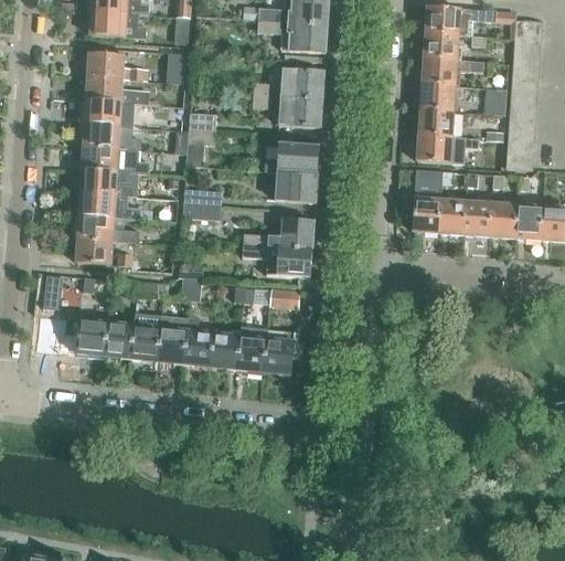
[(132,2),(132,0),(87,0),(87,10),(92,10),(125,12),(131,13),(147,14),(148,2),(132,2)]
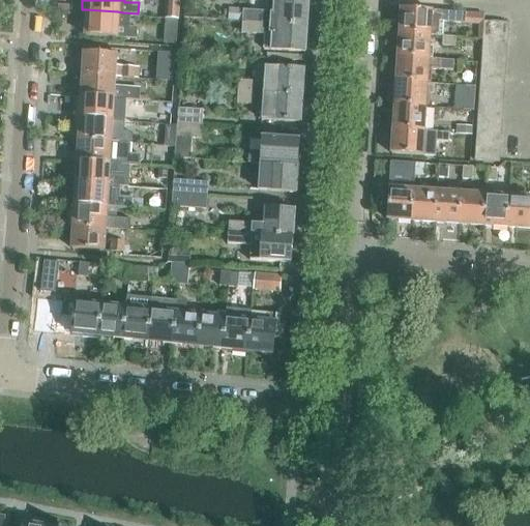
[(166,0),(165,16),(177,16),(177,0),(166,0)]
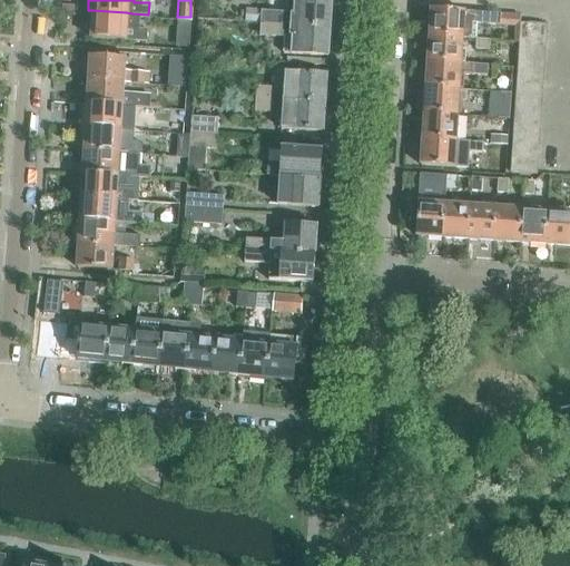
[(286,0),(286,9),(261,7),(259,18),(330,23),(331,0),(286,0)]
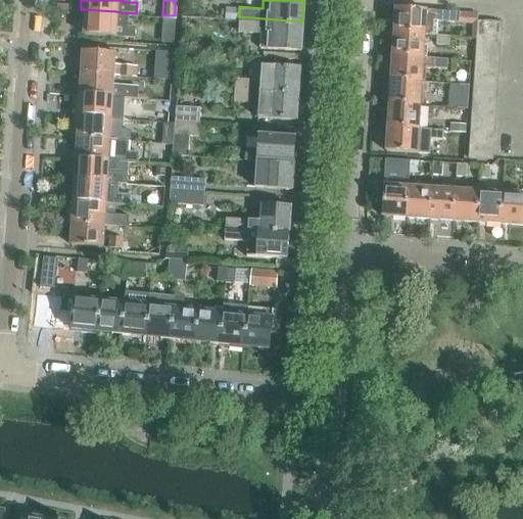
[(225,5),(225,15),(238,16),(239,6),(225,5)]
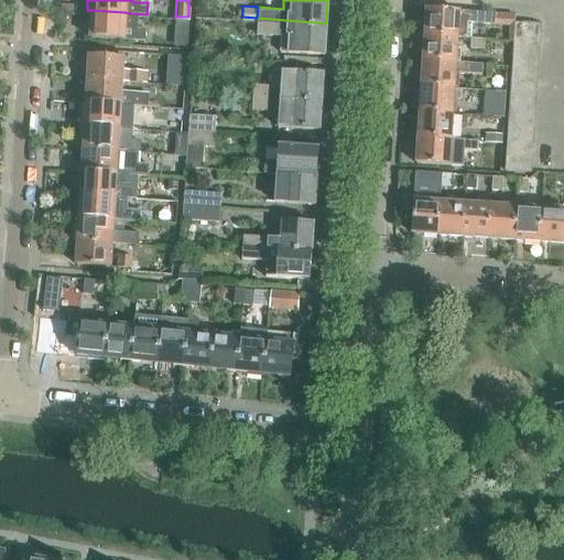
[(424,32),(457,34),(470,34),(472,19),(494,21),(495,10),(426,6),(424,32)]
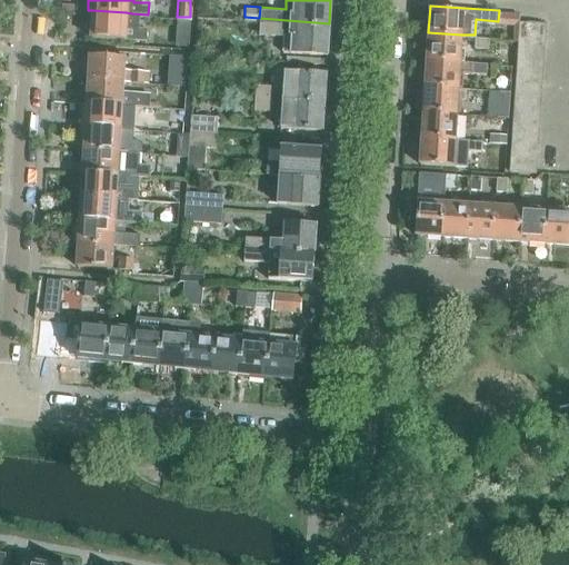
[(132,26),(132,13),(126,12),(92,10),(90,35),(147,38),(148,27),(132,26)]
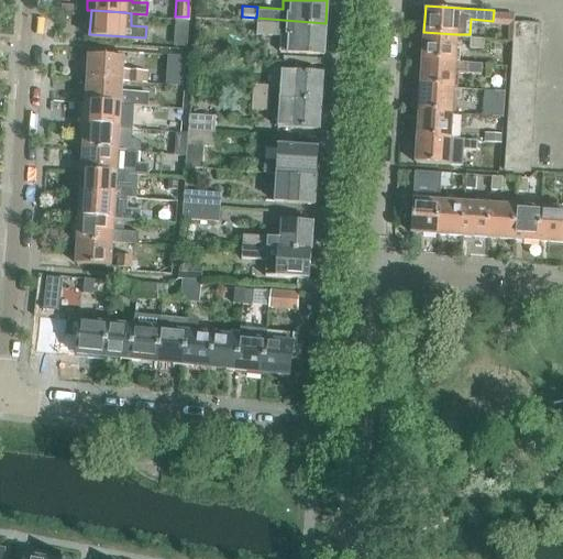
[(326,23),(256,18),(256,31),(280,33),(279,48),(294,50),(294,48),(323,51),(326,23)]
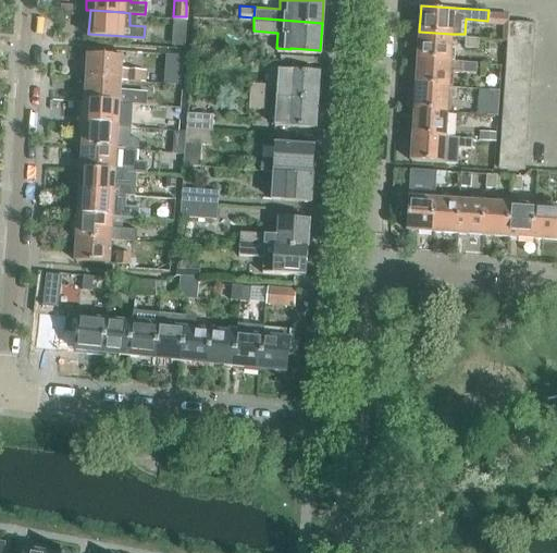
[(507,34),(532,36),(533,21),(508,20),(507,34)]
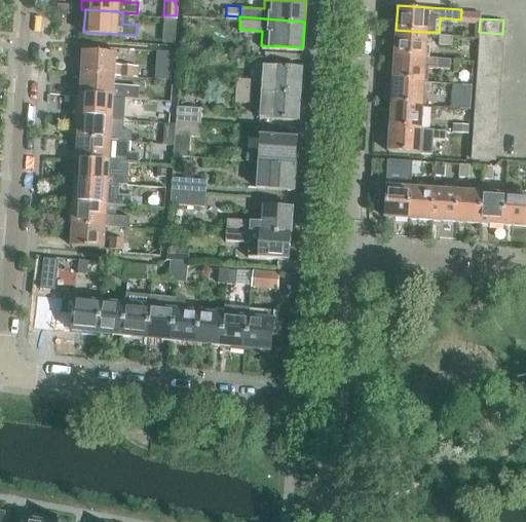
[(163,33),(173,34),(174,21),(164,20),(163,33)]
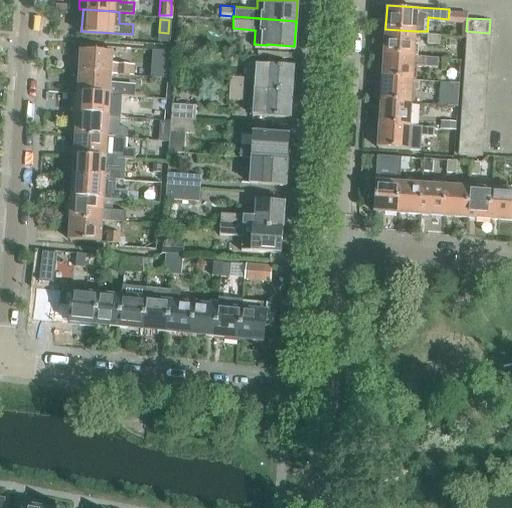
[(414,54),(417,54),(418,42),(415,42),(415,31),(385,29),(384,52),(414,54)]
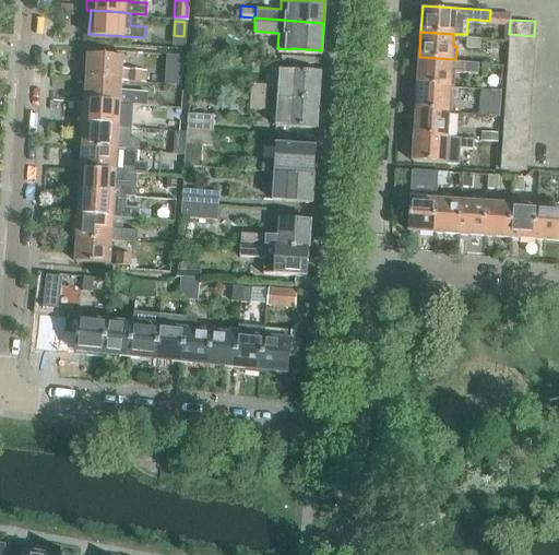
[(509,47),(534,49),(534,36),(509,34),(509,47)]
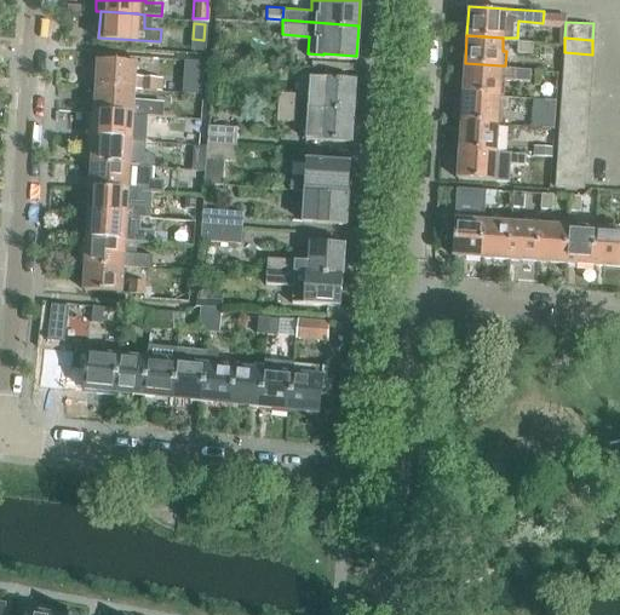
[(532,51),(532,39),(517,39),(516,50),(532,51)]
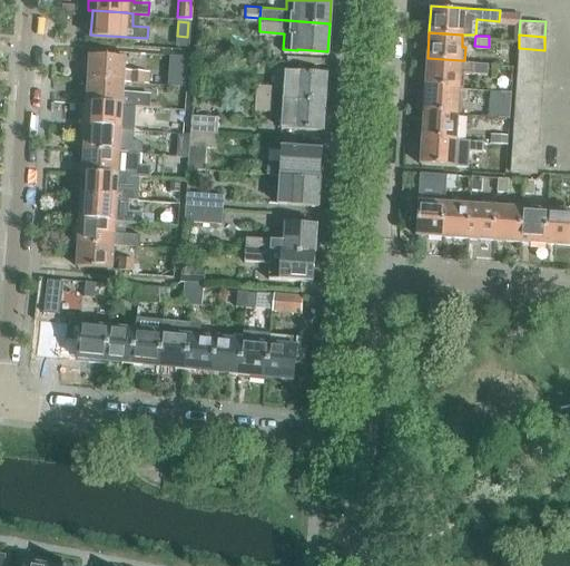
[(518,61),(543,64),(544,50),(519,48),(518,61)]
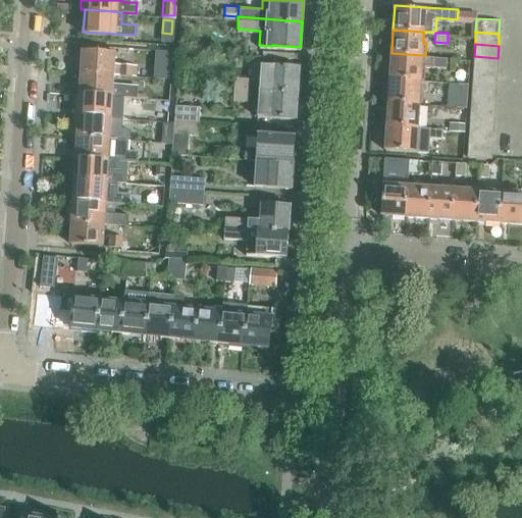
[(83,48),(82,70),(112,72),(118,73),(133,73),(134,63),(119,62),(113,61),(113,50),(83,48)]
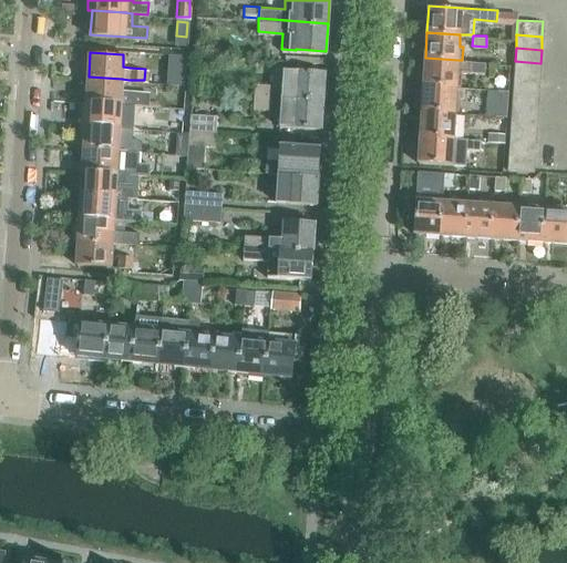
[(169,52),(167,82),(185,83),(187,53),(169,52)]
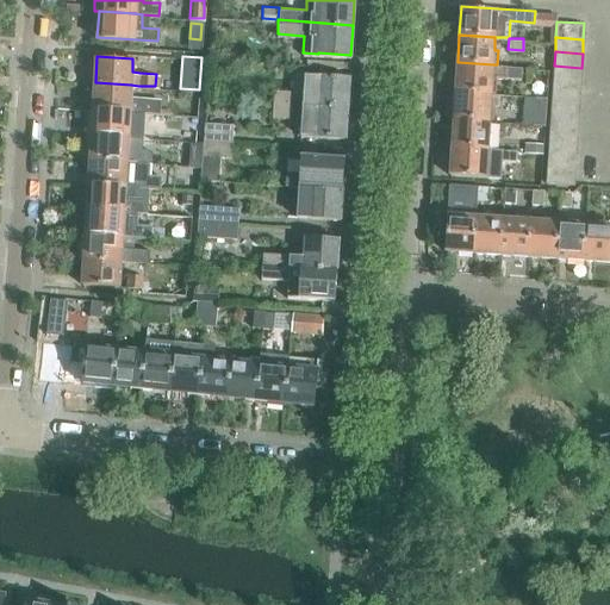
[(492,75),(521,78),(522,66),(497,64),(493,64),(458,62),(455,89),(491,92),(492,75)]
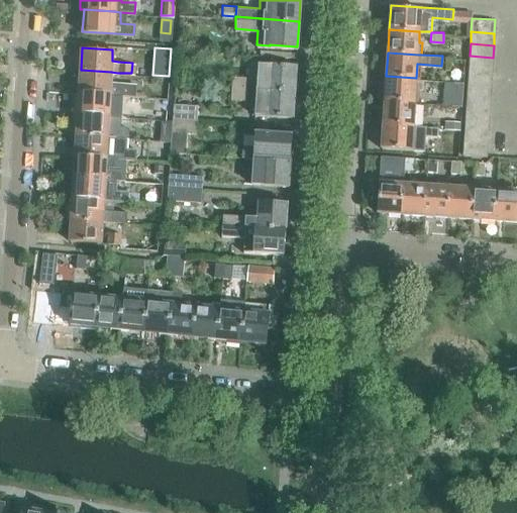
[(470,56),(469,68),(492,70),(493,58),(470,56)]
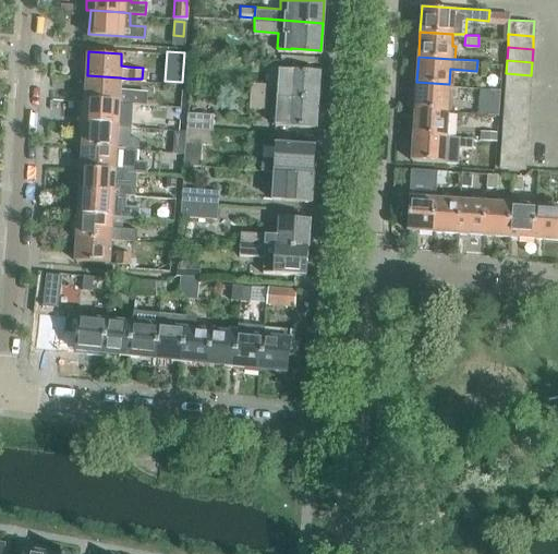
[(286,69),(284,84),(288,85),(288,95),(317,97),(319,69),(289,68),(289,69),(286,69)]
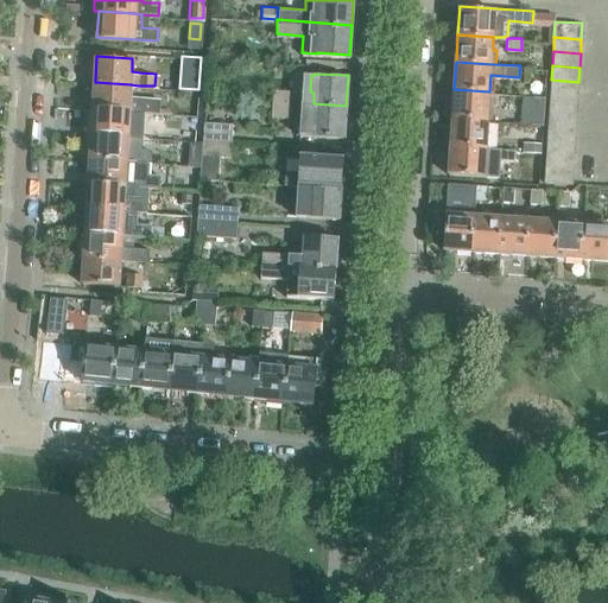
[(550,94),(577,96),(578,82),(551,80),(550,94)]
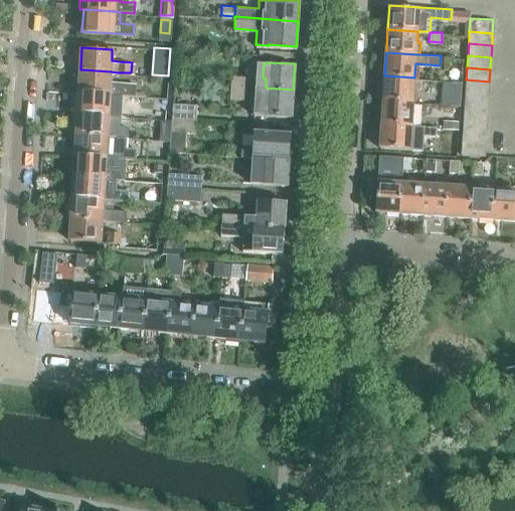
[(80,69),(78,91),(110,93),(116,94),(136,95),(137,83),(116,82),(110,81),(111,71),(80,69)]
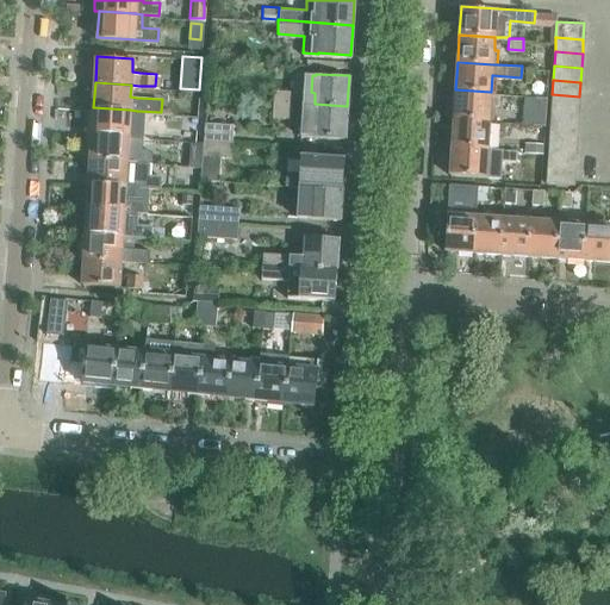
[(274,88),(273,101),(291,103),(291,89),(274,88)]
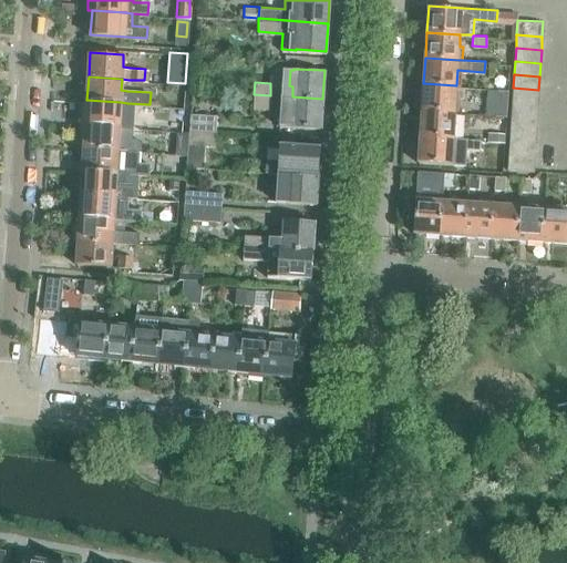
[(421,109),(455,111),(456,85),(423,83),(421,109)]
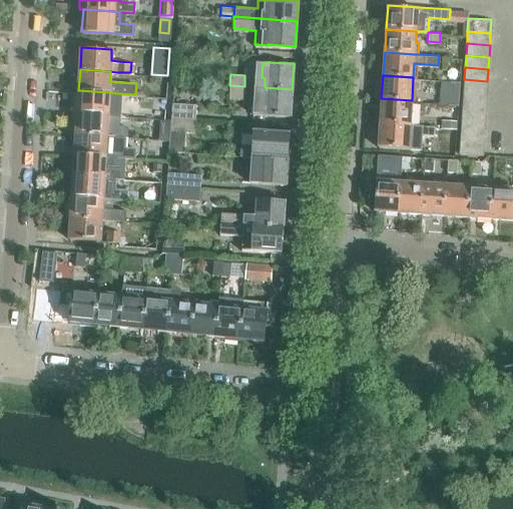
[(460,80),(450,79),(448,102),(458,103),(460,80)]
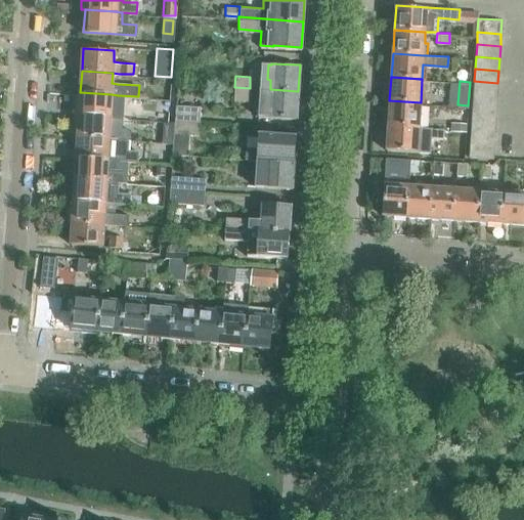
[(473,93),(497,95),(497,83),(474,81),(473,93)]
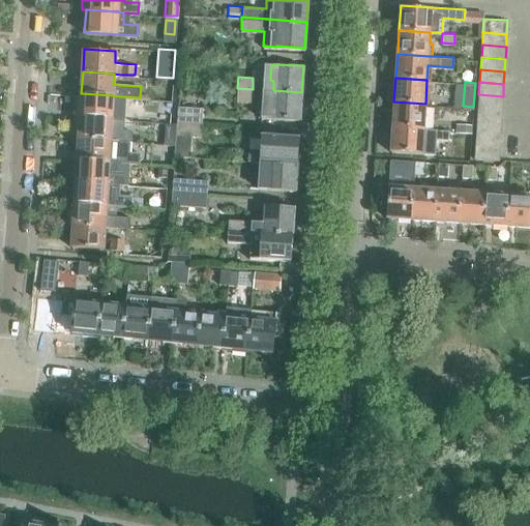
[(252,100),(253,89),(237,88),(236,99),(252,100)]
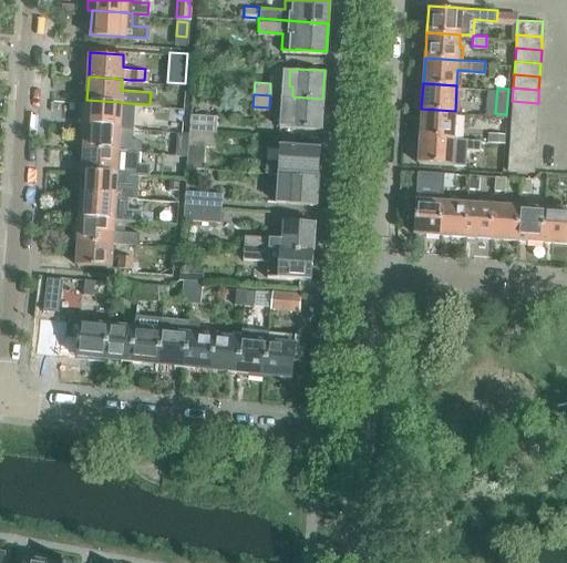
[(280,96),(278,124),(321,126),(322,99),(292,96),(280,96)]
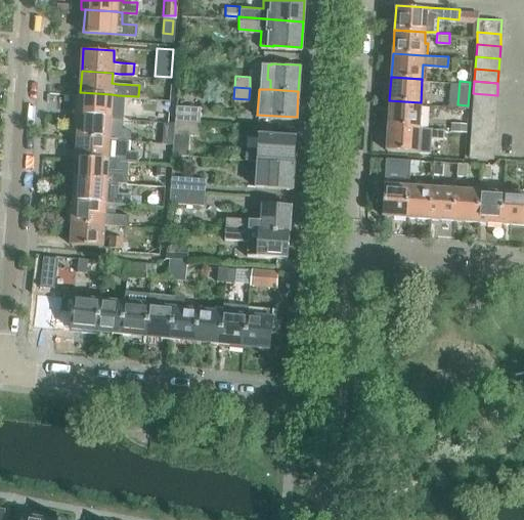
[(77,91),(76,113),(110,116),(123,117),(130,118),(131,105),(111,104),(112,94),(80,92),(77,91)]
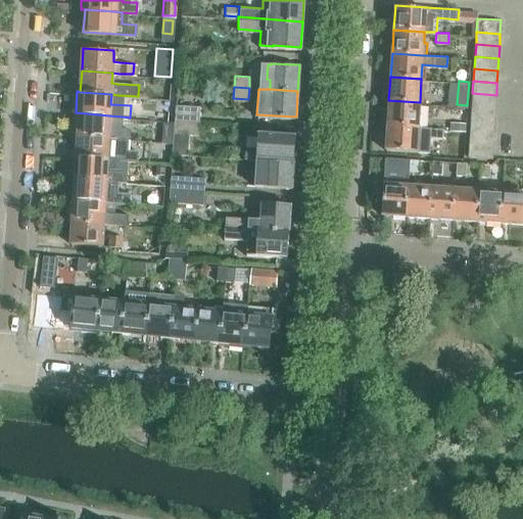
[(472,105),(495,107),(496,95),(472,93),(472,105)]
